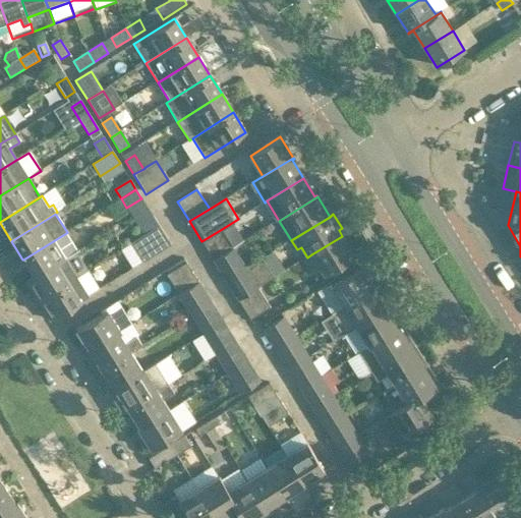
[(159,226),(154,217),(146,222),(138,227),(145,235),(159,226)]
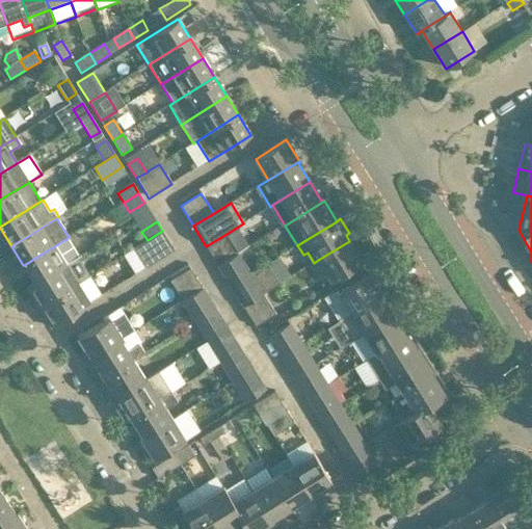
[(147,268),(175,250),(162,231),(148,240),(134,248),(147,268)]
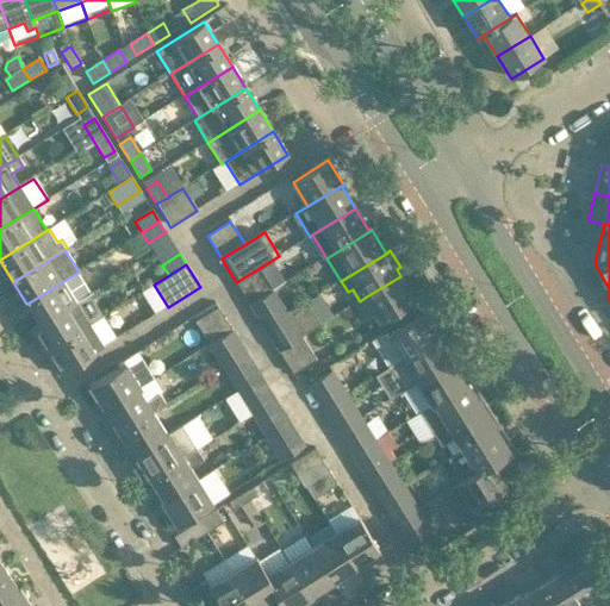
[(236,282),(250,305),(274,291),(260,268),(236,282)]
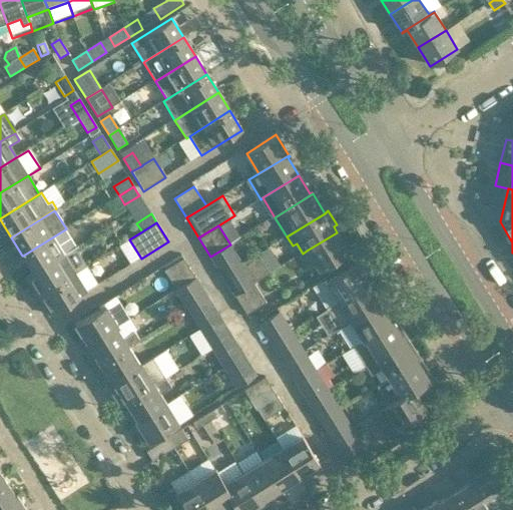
[(23,256),(22,256),(33,273),(25,278),(26,279),(63,256),(74,248),(76,247),(65,229),(23,256)]
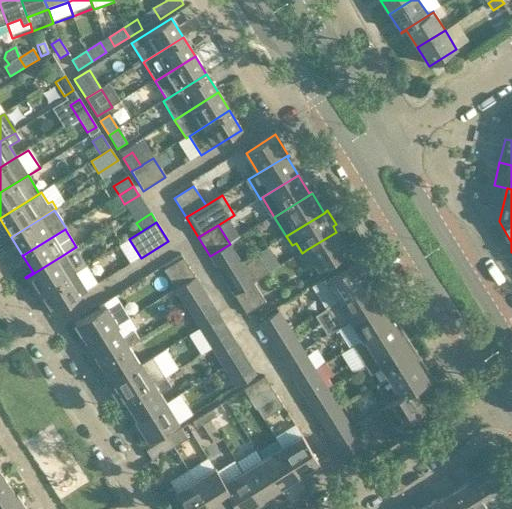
[(336,232),(306,250),(319,271),(348,252),(336,232)]
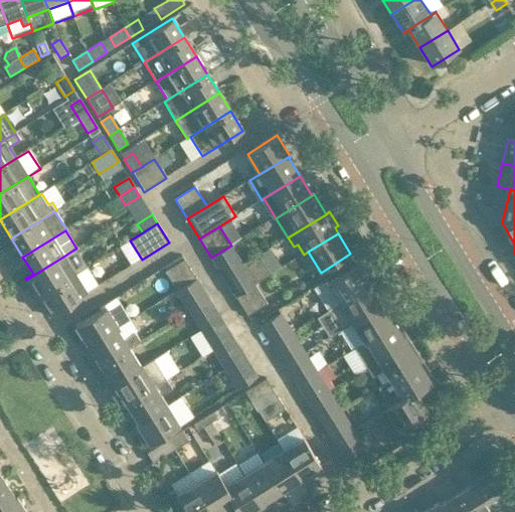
[(211,258),(223,278),(243,266),(231,245),(211,258)]
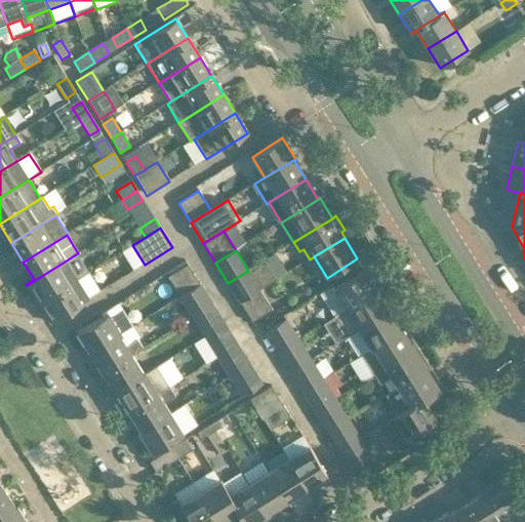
[(228,283),(240,303),(260,290),(276,280),(264,261),(248,271),(228,283)]
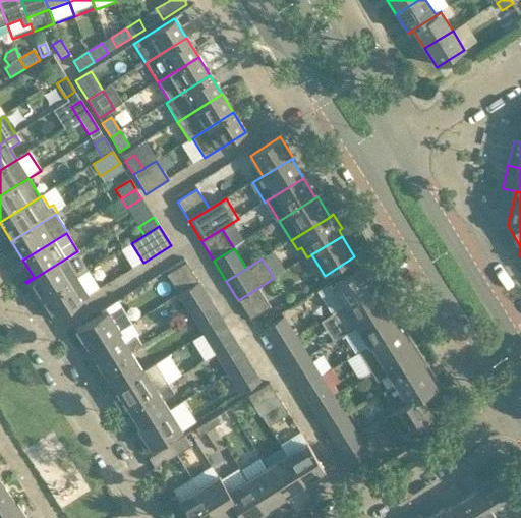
[(64,260),(26,283),(29,286),(39,301),(76,278),(64,260)]
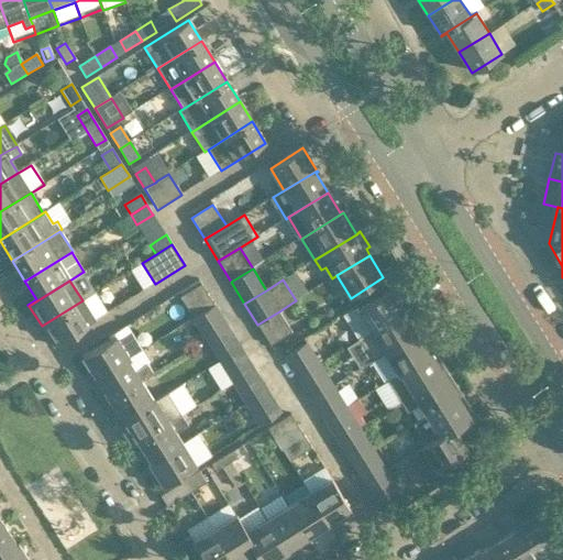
[(180,297),(194,319),(214,306),(201,284),(180,297)]
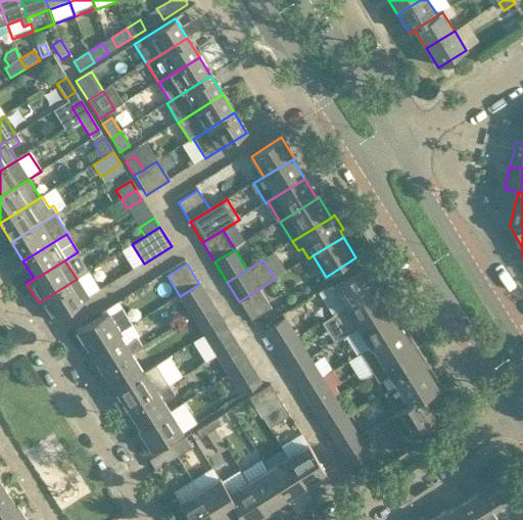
[(319,292),(333,317),(376,290),(364,270),(334,288),(332,284),(319,292)]
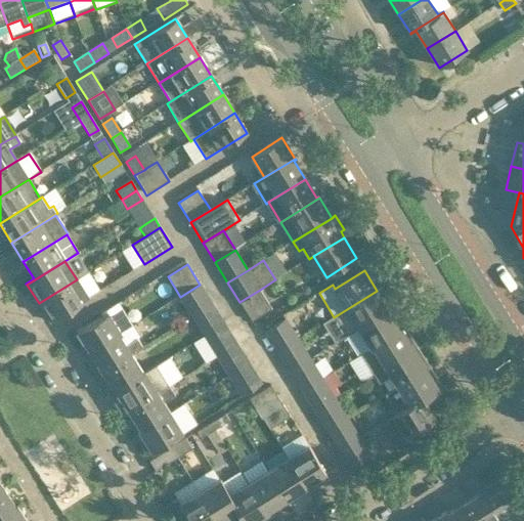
[(100,292),(87,272),(77,279),(39,303),(50,322),(100,292)]
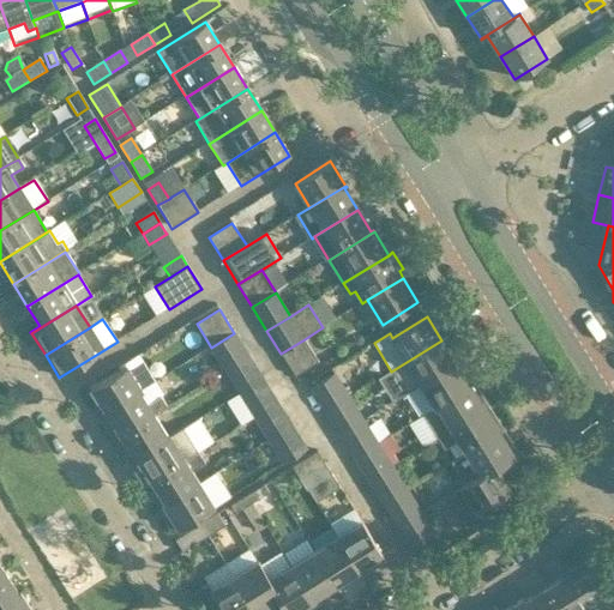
[(211,348),(226,370),(248,356),(234,333),(211,348)]
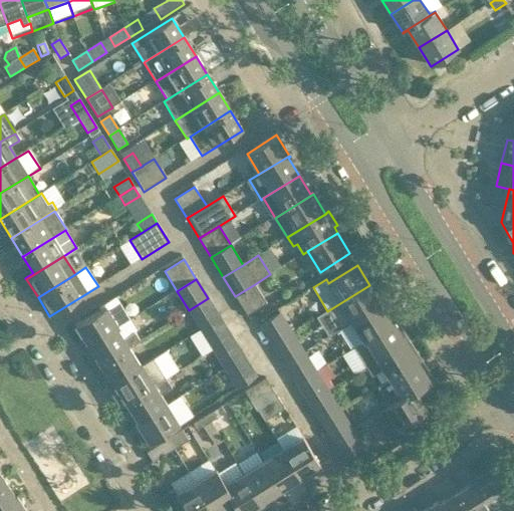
[(255,284),(235,296),(248,316),(267,304),(255,284)]
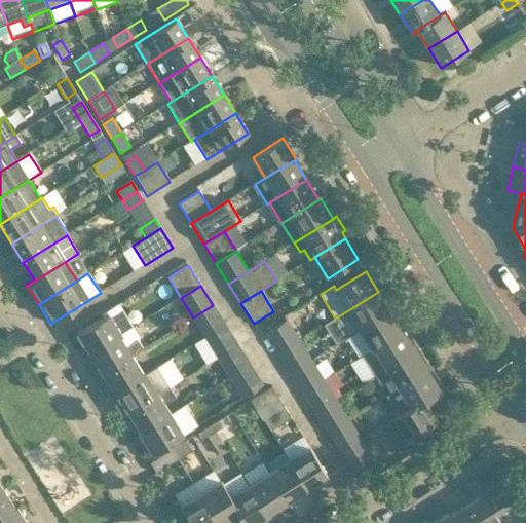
[(395,309),(387,298),(383,297),(380,299),(377,294),(379,293),(378,292),(335,319),(347,338),(360,331),(395,309)]
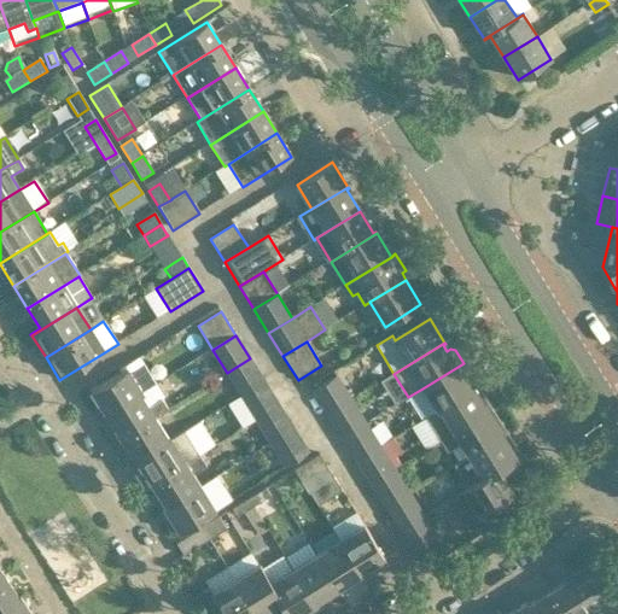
[(227,373),(242,397),(264,382),(250,358),(227,373)]
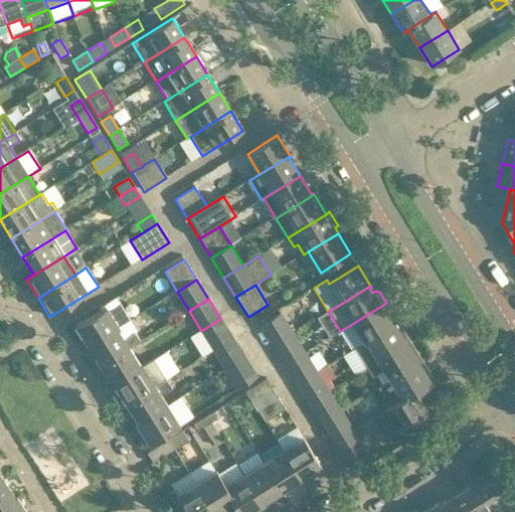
[(352,324),(340,331),(353,352),(357,349),(365,344),(364,343),(394,324),(393,323),(392,324),(389,320),(392,319),(393,315),(386,303),(352,324)]
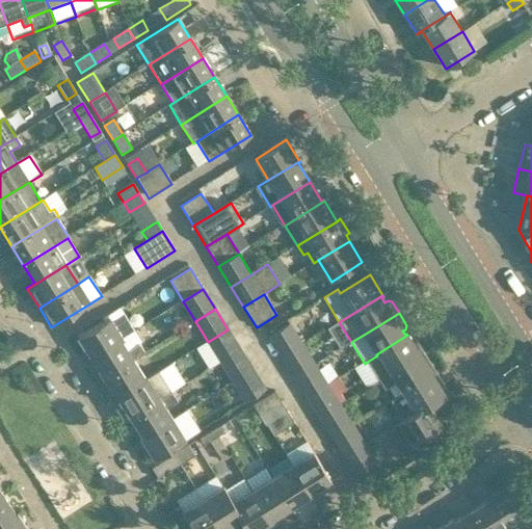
[(86,362),(123,339),(110,319),(79,338),(91,358),(86,362)]
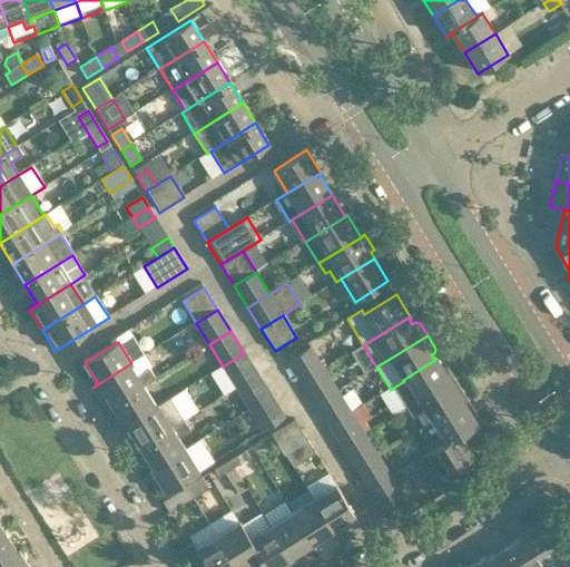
[(290,361),(303,383),(324,370),(311,348),(290,361)]
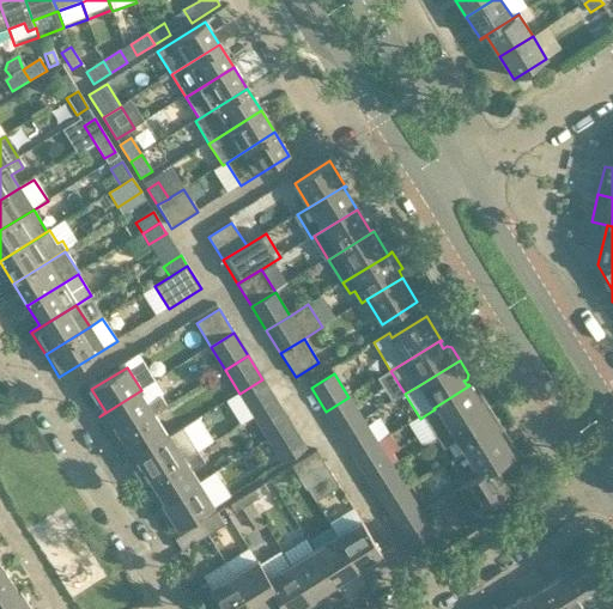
[(240,394),(225,402),(240,425),(254,416),(278,402),(262,379),(240,394)]
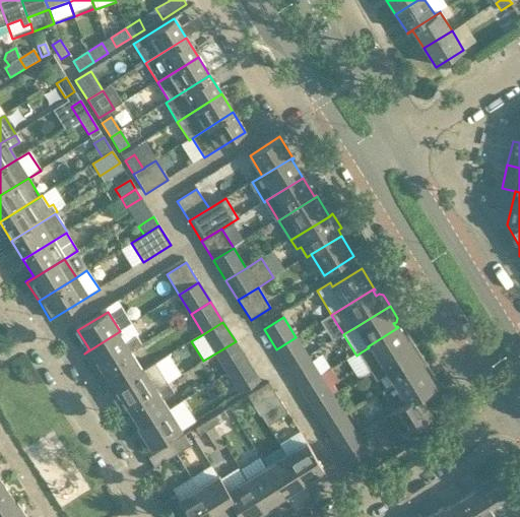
[(361,352),(373,371),(414,345),(406,332),(402,334),(398,327),(368,346),(369,347),(361,352)]
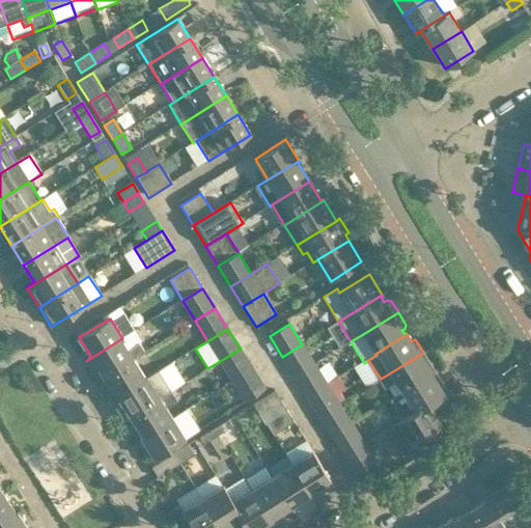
[(86,361),(99,381),(133,360),(142,354),(137,345),(128,351),(121,341),(123,340),(122,338),(86,361)]
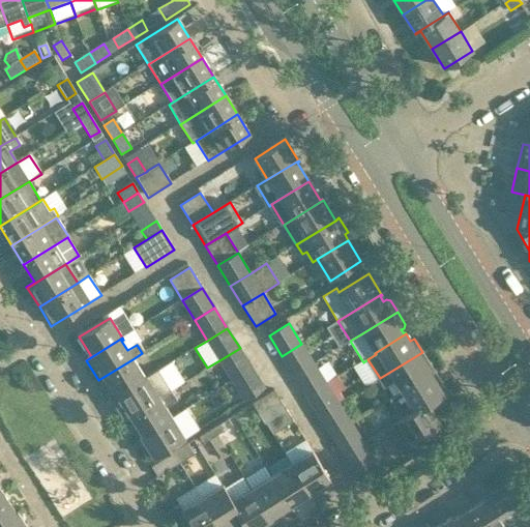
[(282,356),(294,376),(314,363),(301,344),(282,356)]
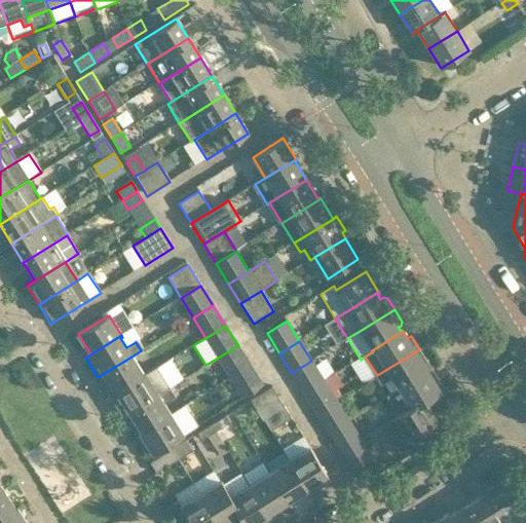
[(218,358),(230,378),(251,365),(238,345),(218,358)]
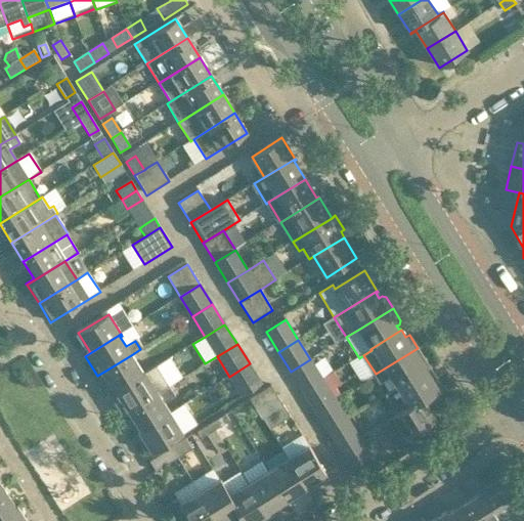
[(426,360),(418,348),(376,374),(382,384),(391,378),(397,388),(426,370),(422,363),(426,360)]
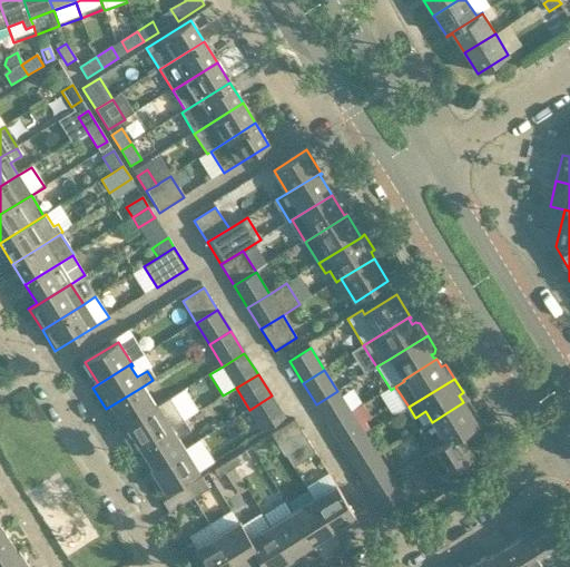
[(143,387),(106,409),(119,431),(156,408),(156,407),(154,404),(143,387)]
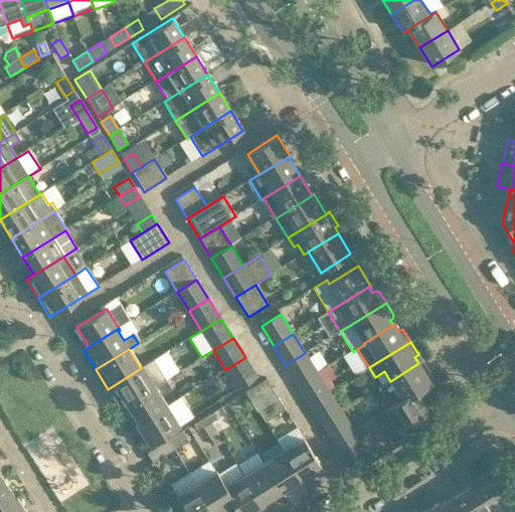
[(141,368),(108,389),(109,390),(110,388),(122,407),(155,386),(165,380),(166,379),(179,371),(167,352),(154,360),(144,366),(141,368)]
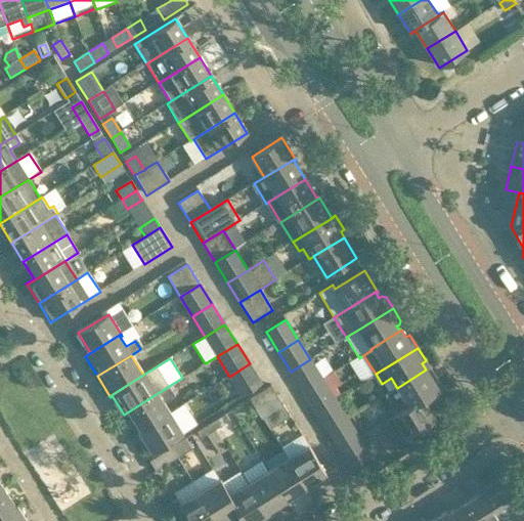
[(291,372),(303,391),(322,379),(310,359),(291,372)]
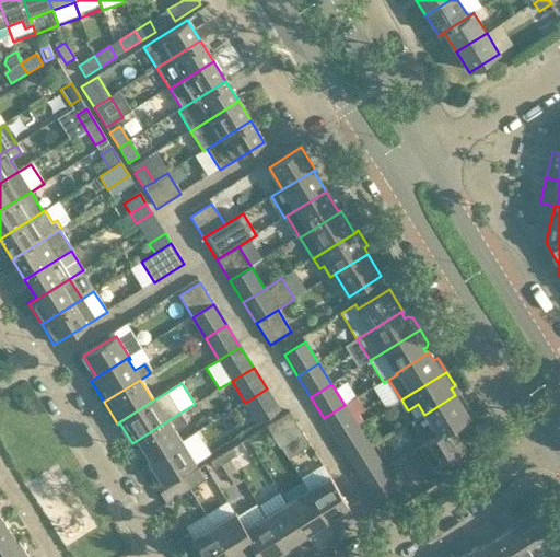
[(267,389),(245,403),(258,424),(280,410),(267,389)]
